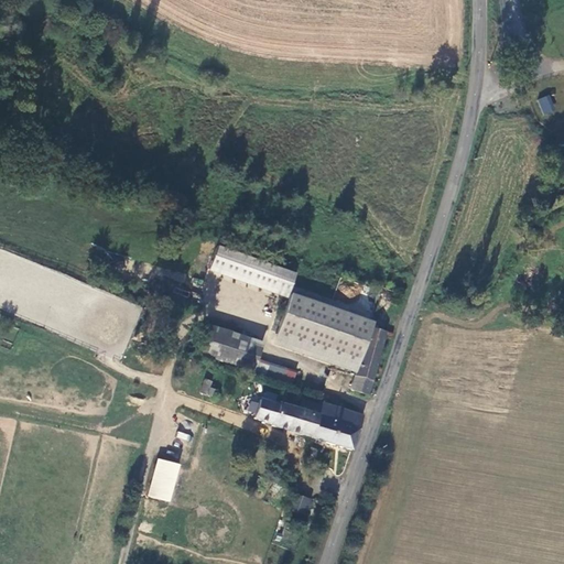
[(549,95),(538,99),(543,115),(555,110),(549,95)]
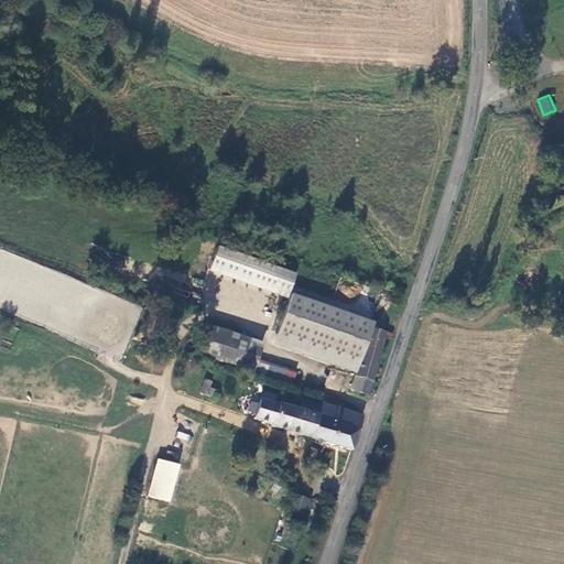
[(284,262),(221,239),(212,271),(273,293),(284,262)]
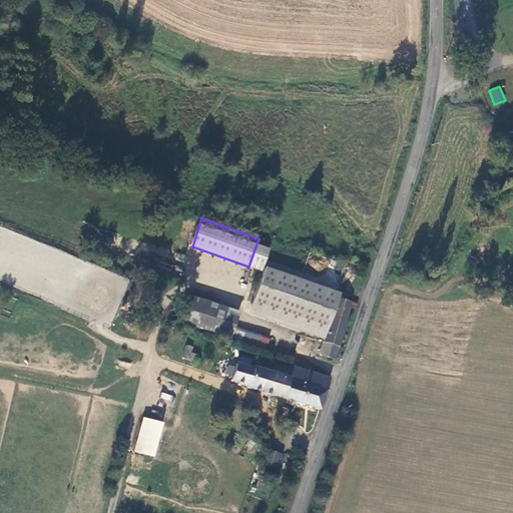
[(335,292),(264,268),(251,304),(323,327),(335,292)]
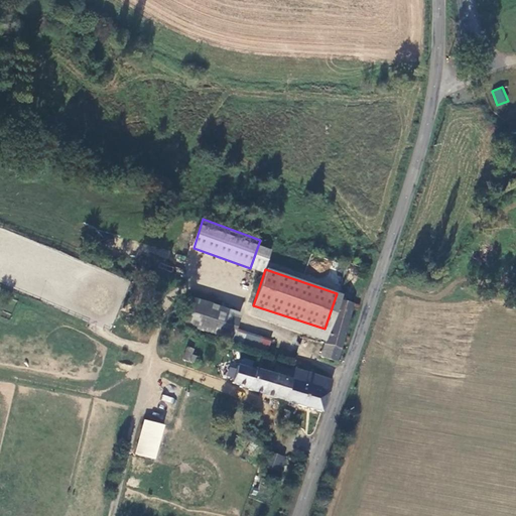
[(354,304),(337,298),(323,355),(339,361),(354,304)]
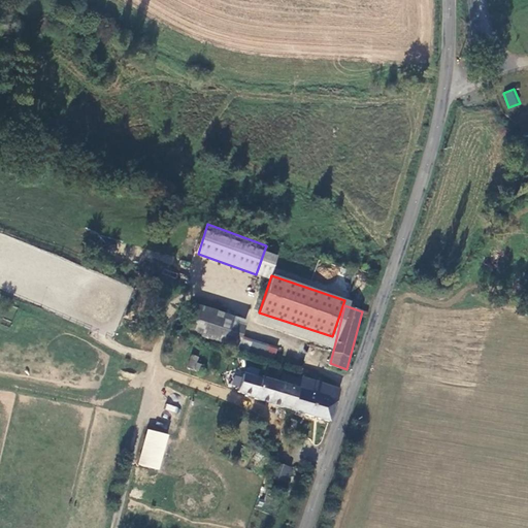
[(188,330),(238,347),(245,327),(194,310),(188,330)]
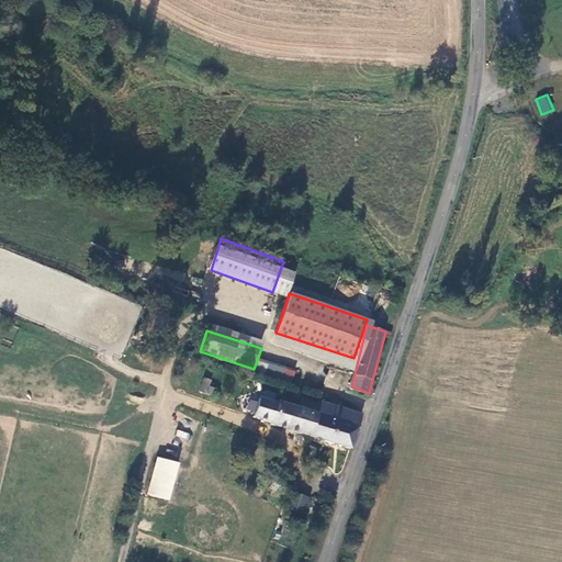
[(197,375),(182,371),(179,380),(194,384),(197,375)]
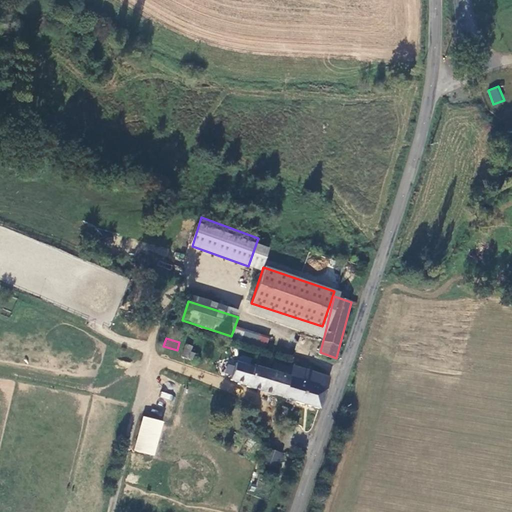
[(181,357),(191,359),(195,346),(185,343),(181,357)]
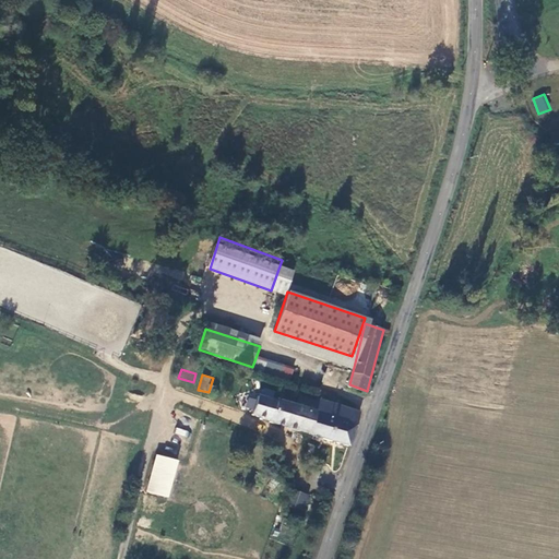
[(306,433),(316,400),(305,396),(300,409),(273,401),(273,403),(254,397),(249,415),(268,420),(268,423),(306,433)]
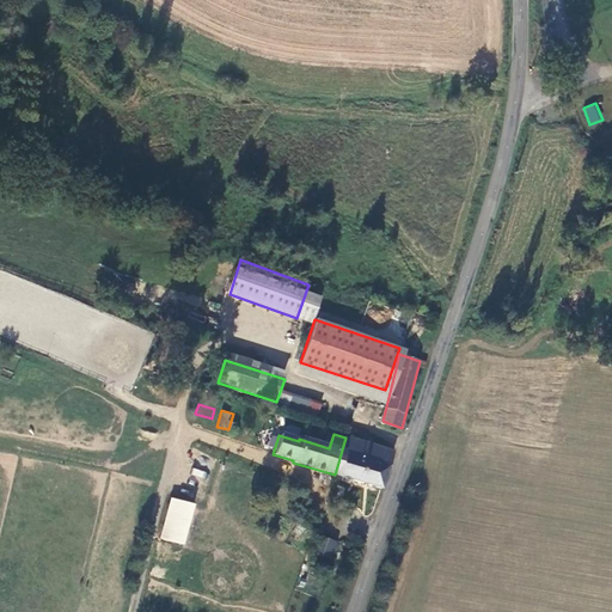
[(379,488),(390,451),(346,438),(335,475),(379,488)]
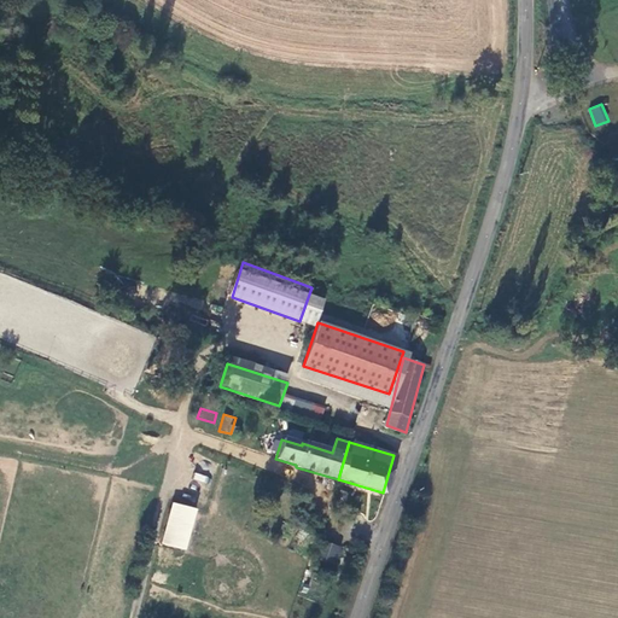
[(196,472),(193,479),(207,483),(209,477),(196,472)]
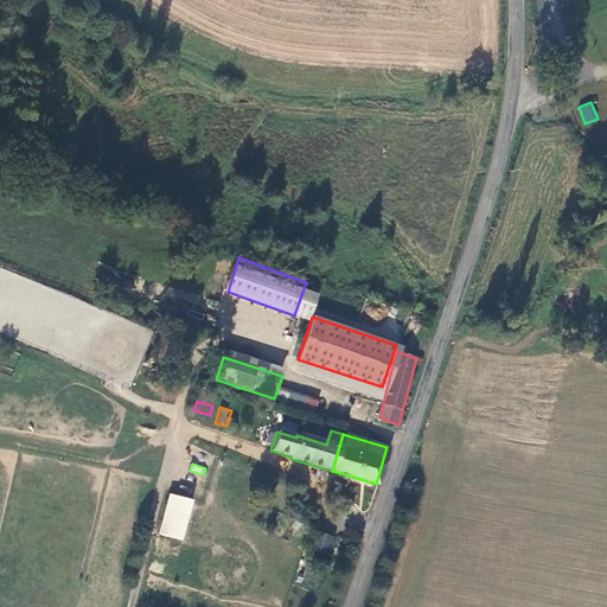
[(158,534),(183,541),(195,499),(170,492),(158,534)]
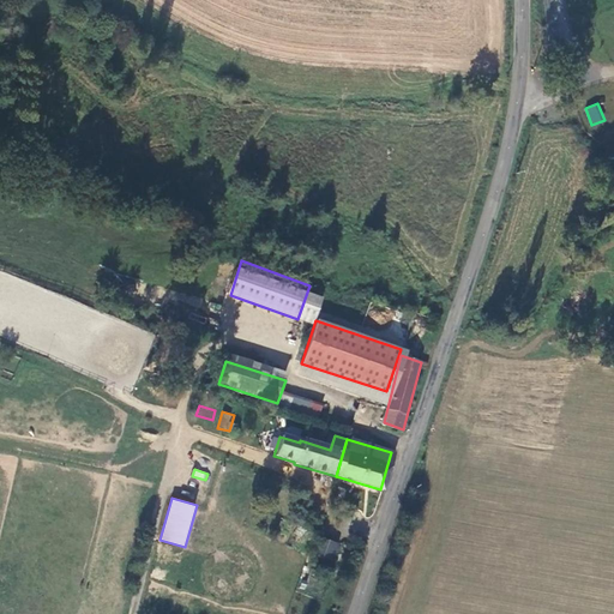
[(337,545),(320,540),(314,557),(331,563),(337,545)]
